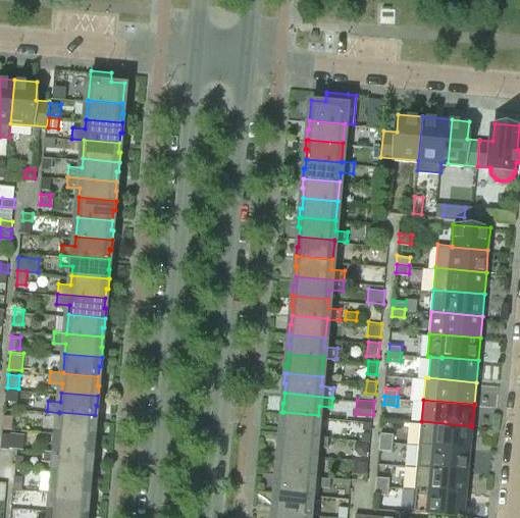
[(59,413),(57,431),(95,434),(95,425),(94,425),(95,415),(59,412),(59,413)]
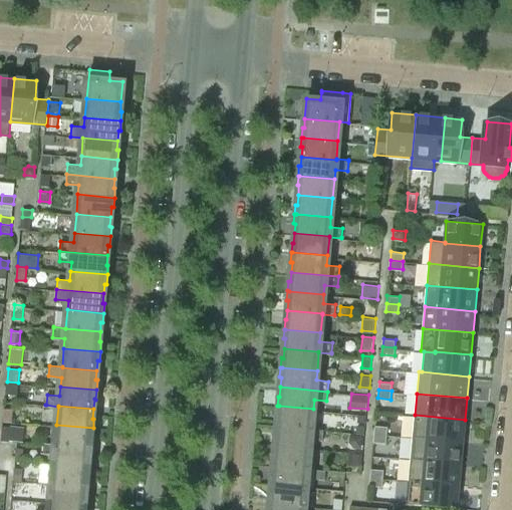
[(277,406),(276,416),(278,416),(277,426),(311,429),(311,428),(313,409),(279,406),(277,406)]
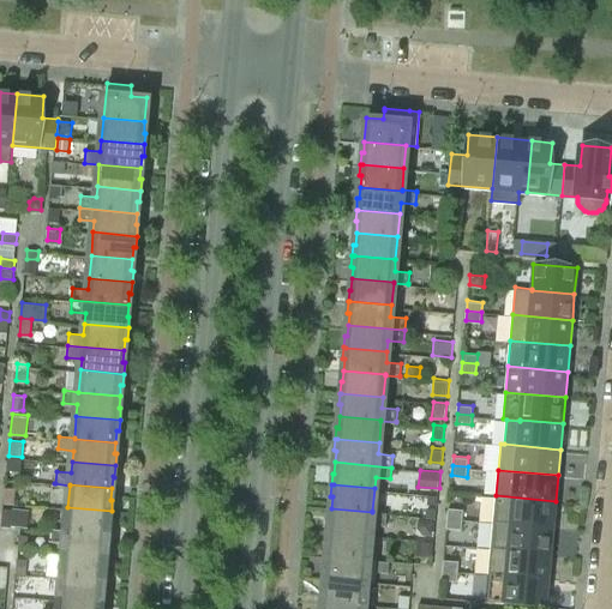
[(15,502),(17,487),(6,487),(4,501),(15,502)]
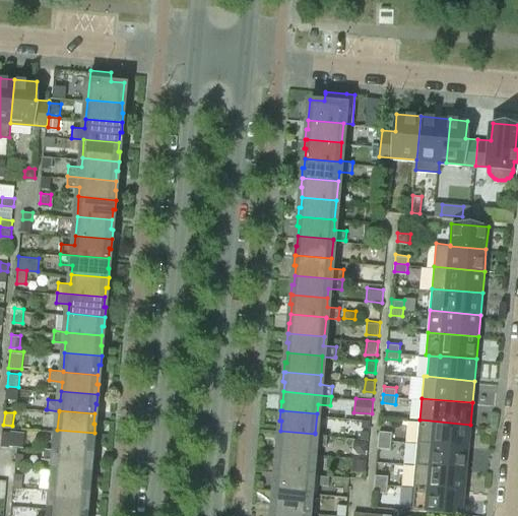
[(363,418),(362,426),(371,427),(371,418),(363,418)]
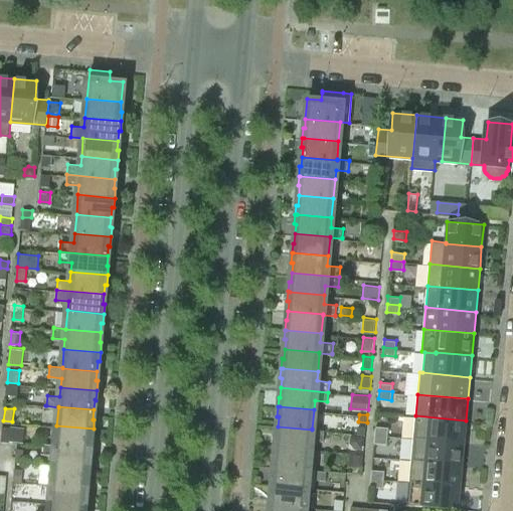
[(466,420),(415,415),(413,438),(464,442),(466,420)]
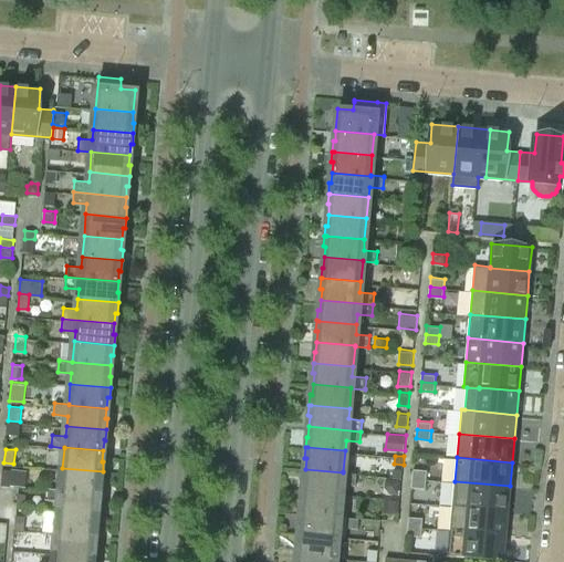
[(17,484),(18,467),(3,466),(2,482),(17,484)]
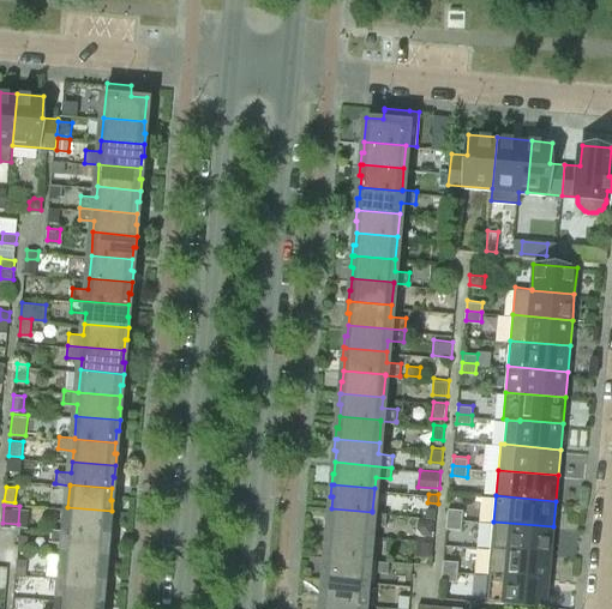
[(66,529),(66,530),(107,534),(108,523),(111,523),(112,511),(67,507),(66,529)]
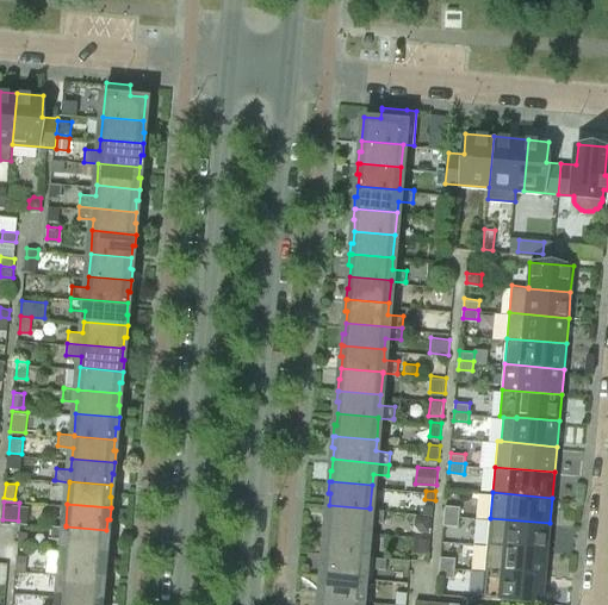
[(423,504),(423,513),(434,513),(434,505),(423,504)]
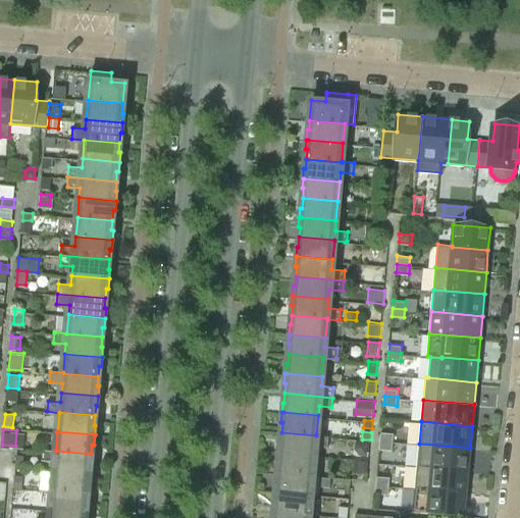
[(394,432),(381,431),(380,439),(394,441),(394,432)]
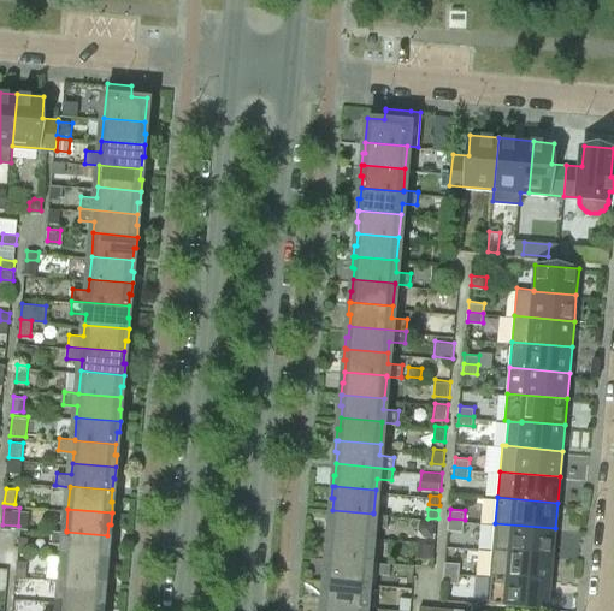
[(329,521),(328,532),(330,533),(372,537),(372,526),(388,527),(389,515),(389,514),(373,512),(373,514),(332,510),(331,521),(329,521)]
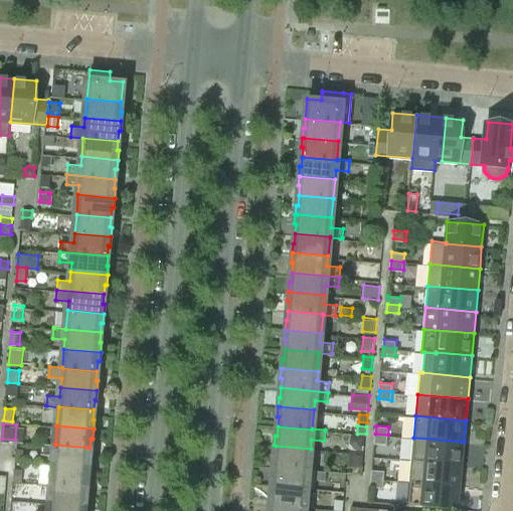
[(388,435),(375,434),(374,442),(387,444),(388,435)]
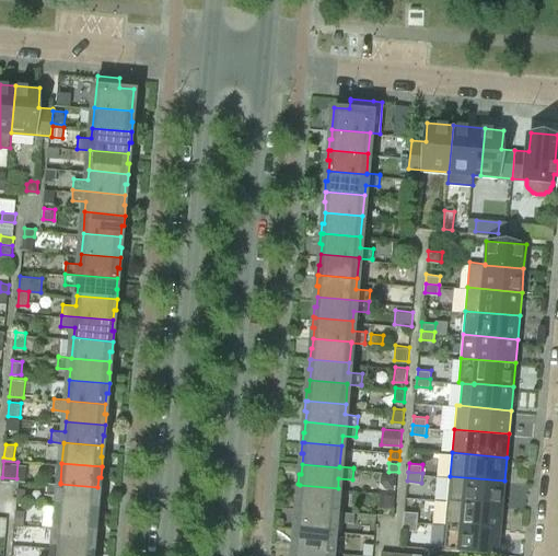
[(504,481),(450,476),(448,499),(502,505),(504,481)]
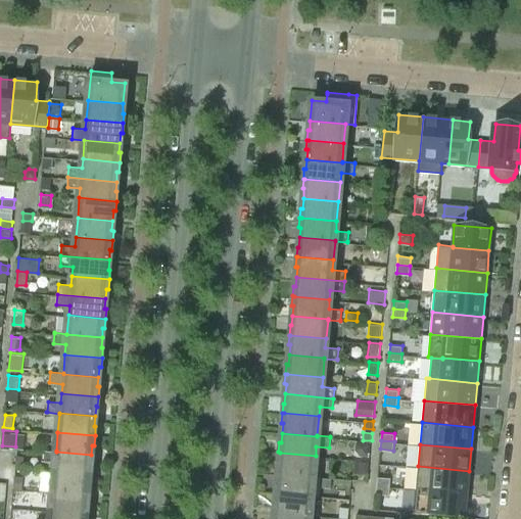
[(43,451),(42,461),(55,462),(54,471),(91,474),(92,465),(90,465),(91,455),(56,452),(56,451),(43,450),(43,451)]
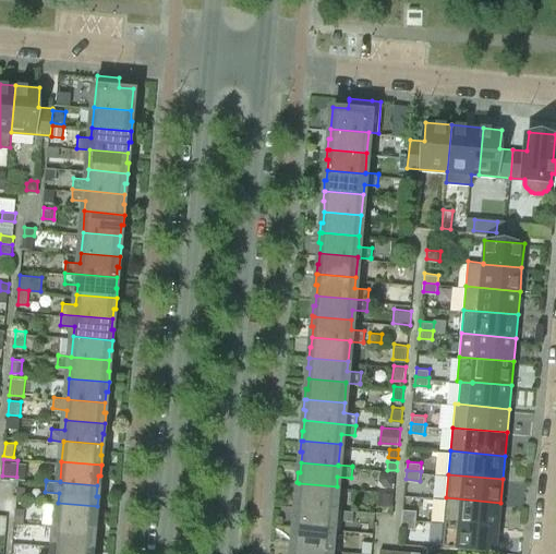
[(297,482),(297,493),(298,493),(297,504),(335,507),(337,486),(299,483),(297,482)]
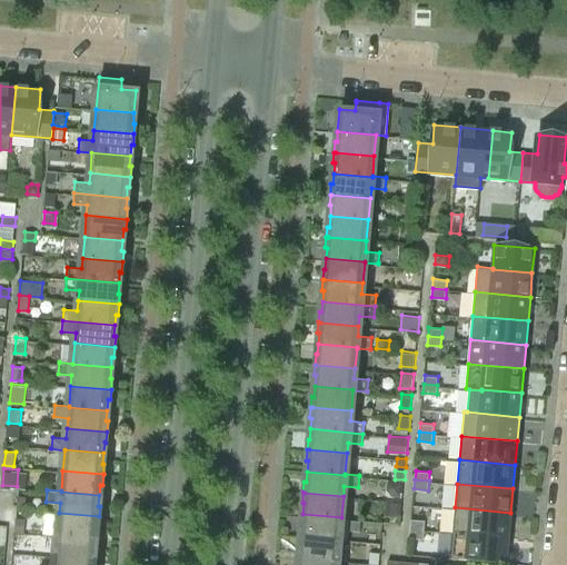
[(25,509),(27,495),(18,495),(17,509),(25,509)]
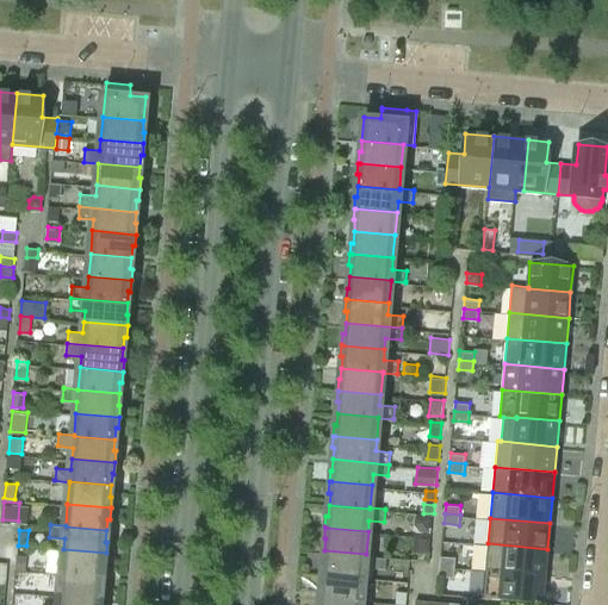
[(415,549),(429,550),(430,538),(416,537),(415,549)]
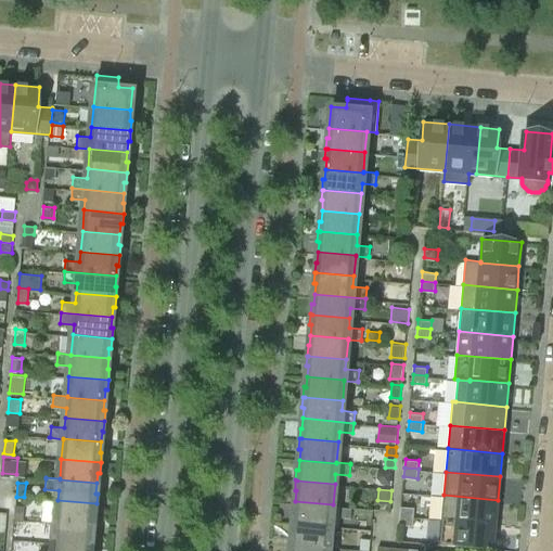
[(498,500),(444,495),(441,519),(496,523),(498,500)]
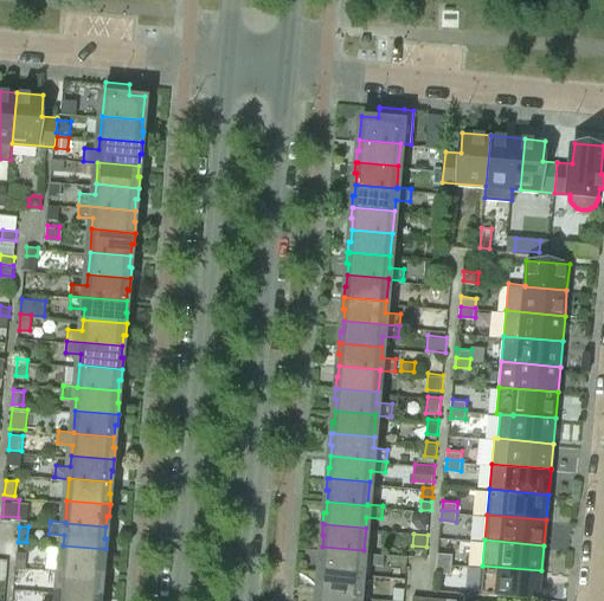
[(49,544),(46,567),(60,568),(102,572),(103,561),(104,561),(105,549),(63,545),(49,544)]
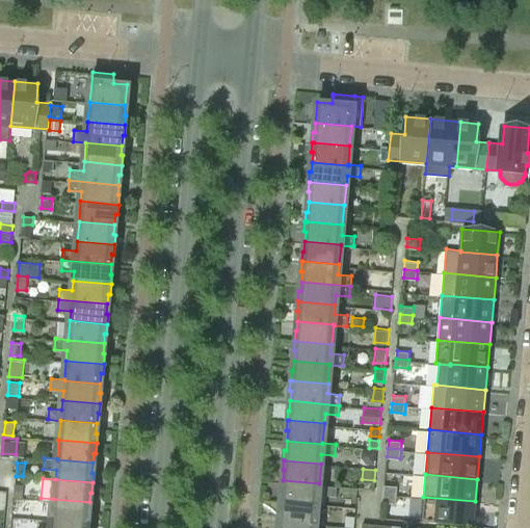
[(281,491),(280,500),(282,500),(317,503),(319,483),(283,480),(282,491),(281,491)]
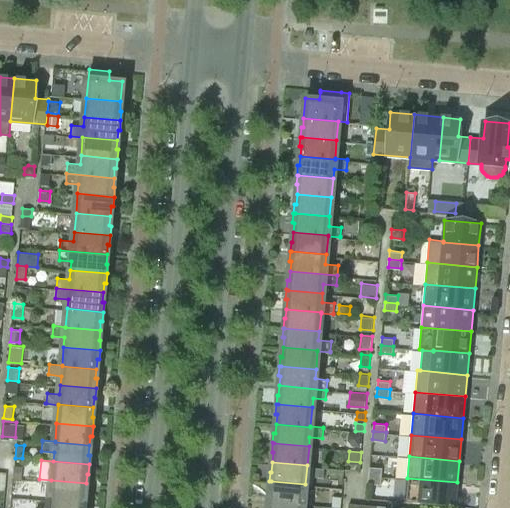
[(324,476),(325,466),(314,465),(313,476),(324,476)]
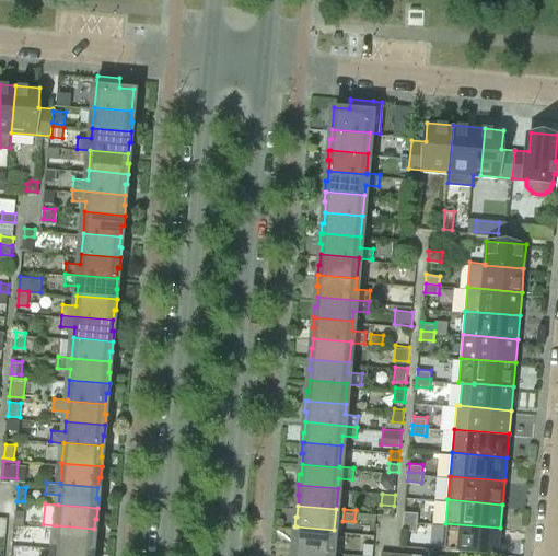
[(419,511),(405,510),(404,519),(418,520),(419,511)]
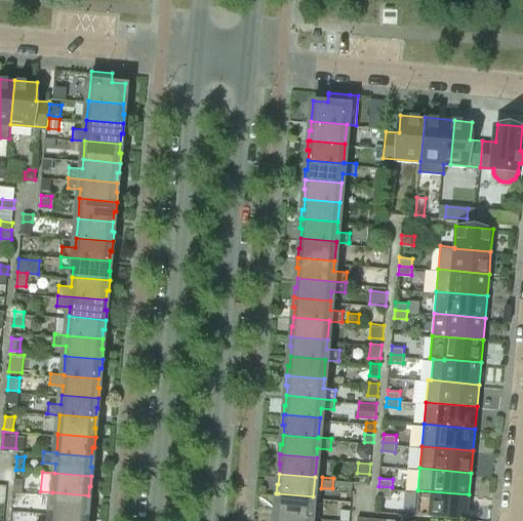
[(392,487),(378,486),(377,495),(391,496),(392,487)]
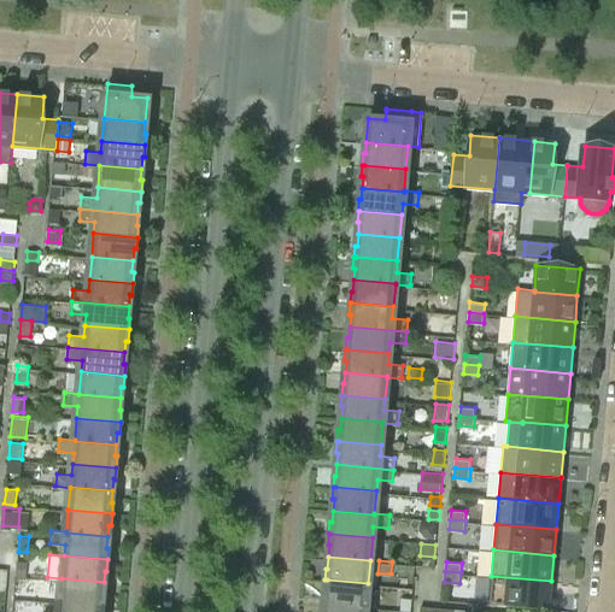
[(551,581),(491,576),(488,602),(549,608),(551,581)]
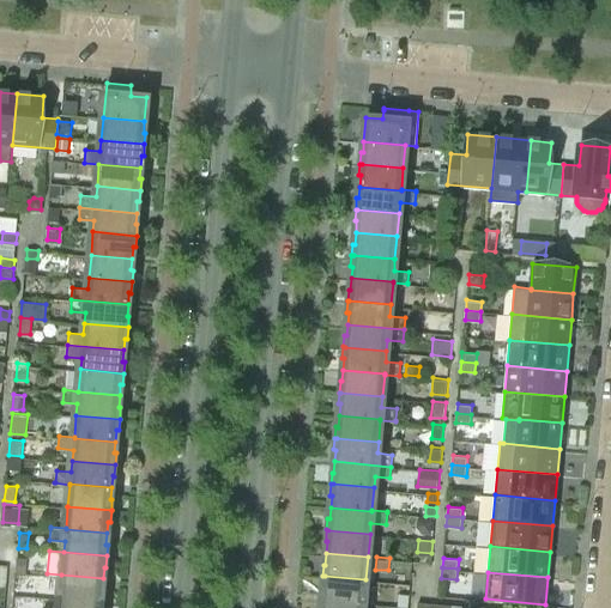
[(61,575),(59,597),(103,602),(104,590),(102,590),(103,578),(61,575)]
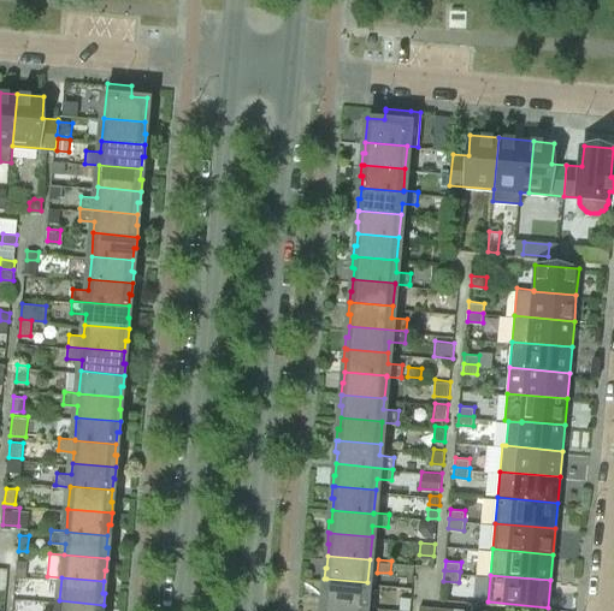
[(324,579),(323,589),(325,589),(324,601),(366,605),(367,582),(326,579),(324,579)]
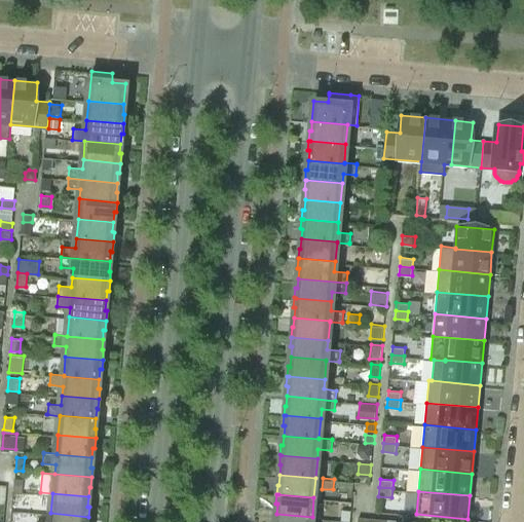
[(342,509),(341,519),(350,520),(350,509),(342,509)]
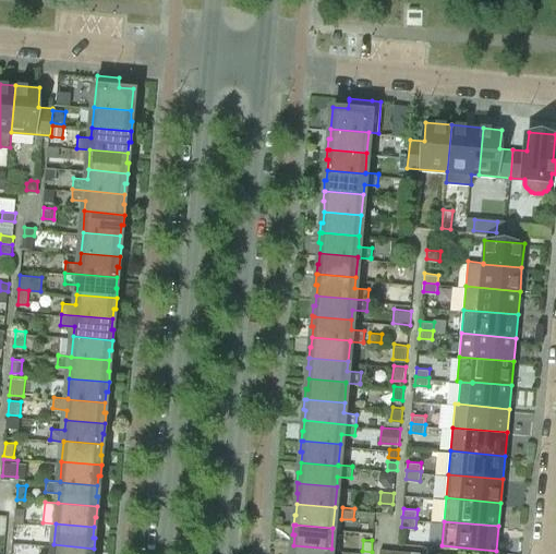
[(38,553),(93,553),(94,549),(53,544),(52,553),(46,553),(39,553),(38,553)]
